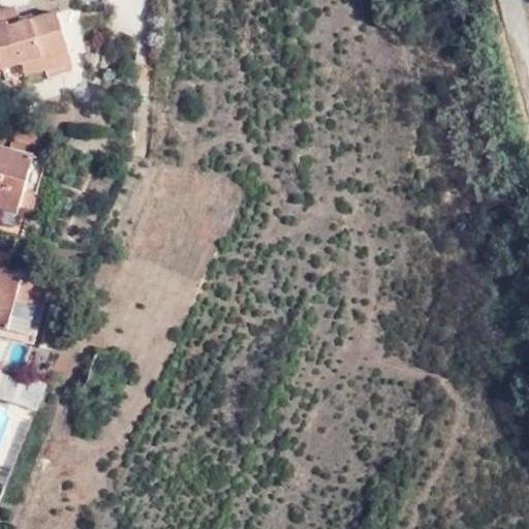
[(22,62),(43,56),(44,61),(70,53),(58,11),(21,23),(17,6),(0,10),(0,58),(3,67),(22,62)]
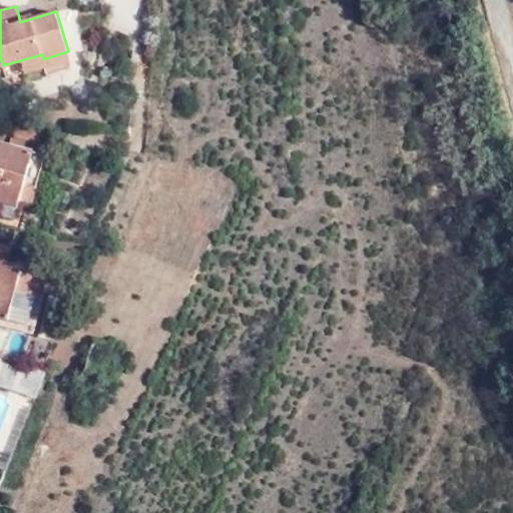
[(42,54),(21,60),(25,72),(70,58),(68,51),(43,59),(42,54)]
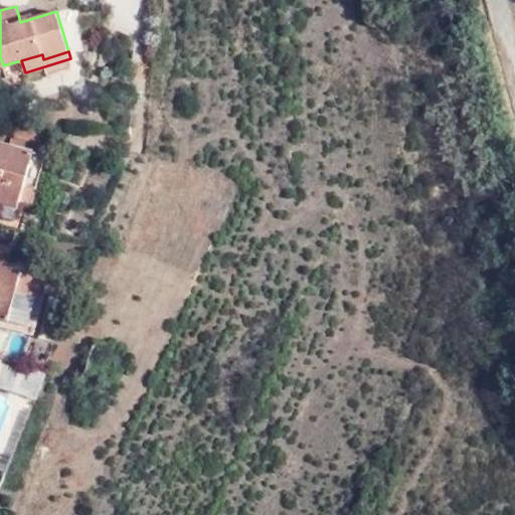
[(15,125),(11,141),(47,150),(51,135),(15,125)]
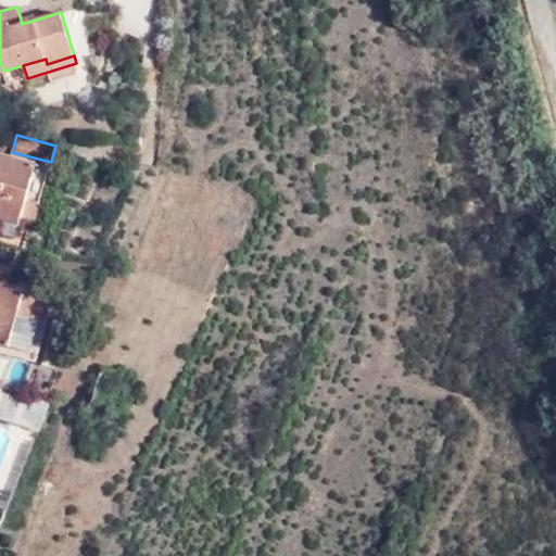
[(0,220),(19,226),(22,216),(35,219),(51,162),(12,152),(10,158),(0,153),(0,220)]
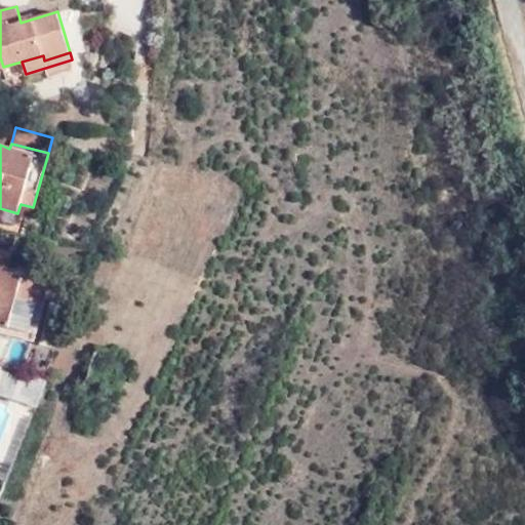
[(0,250),(0,325),(31,332),(44,277),(8,269),(12,253),(0,250)]
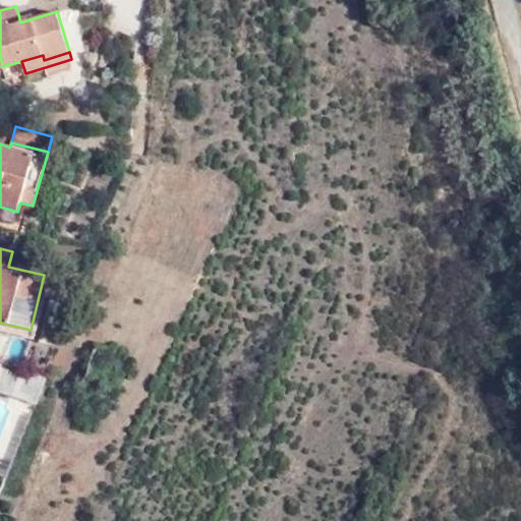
All buildings are outlined.
